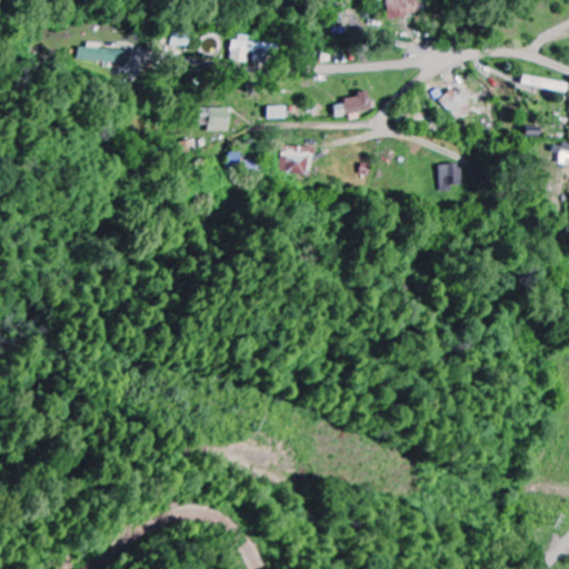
[(418,16),(417,0),(386,0),(388,18),(418,16)]
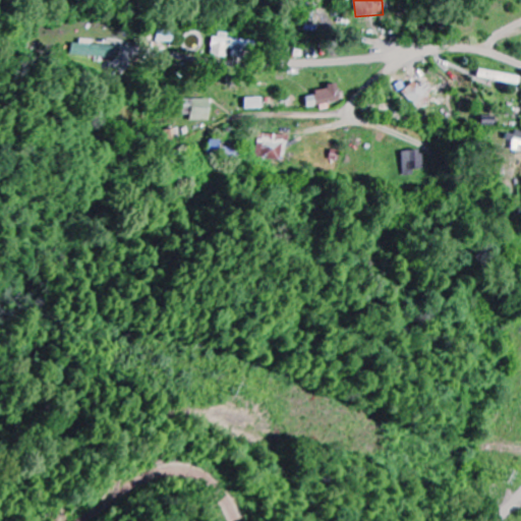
[(255,41),(227,39),(227,35),(212,34),(210,56),(229,57),(243,57),(243,49),(254,50),(255,41)]
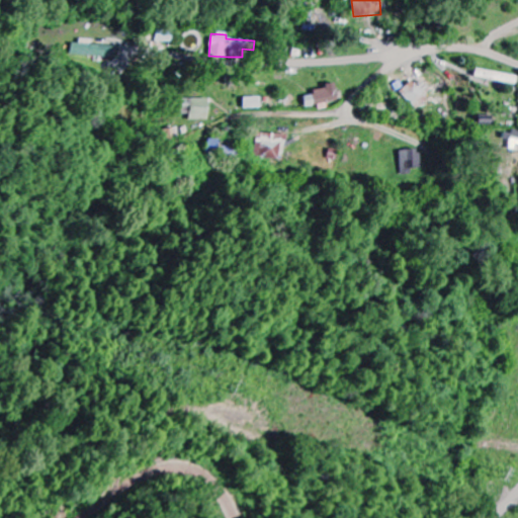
[(71,40),(70,56),(112,57),(112,46),(89,45),(90,41),(71,40)]
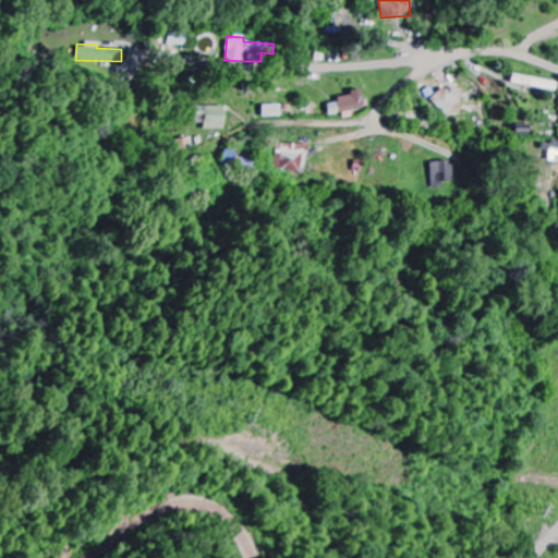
[(556,89),(557,82),(524,79),(523,86),(556,89)]
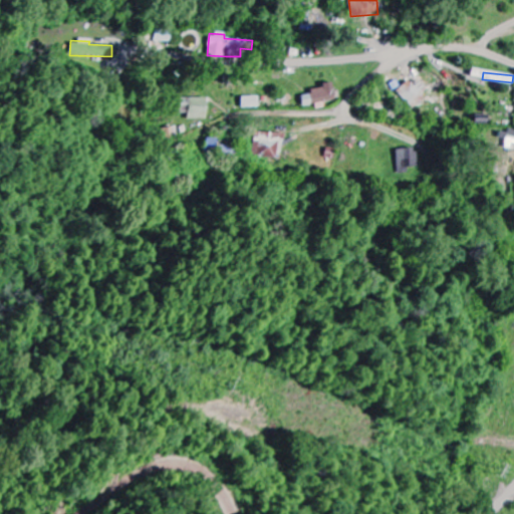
[(421,80),(416,85),(411,80),(399,90),(416,108),(432,92),(421,80)]
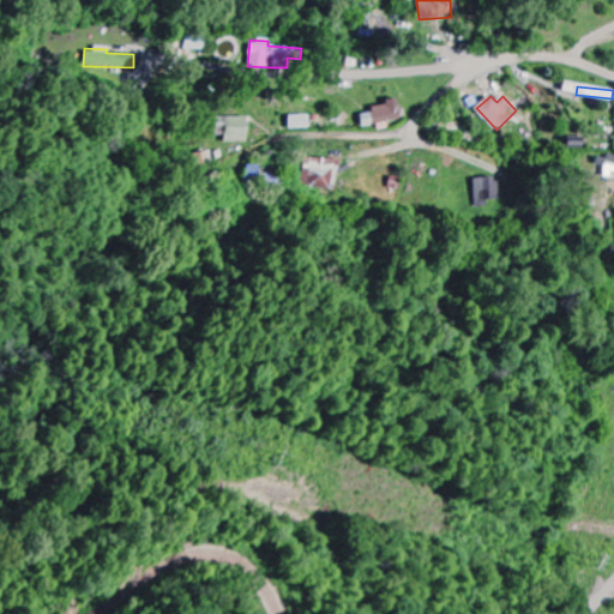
[(392,128),(391,121),(402,119),(399,98),(387,100),(387,104),(373,107),(374,113),(363,114),(365,126),(380,125),(381,130),(392,128)]
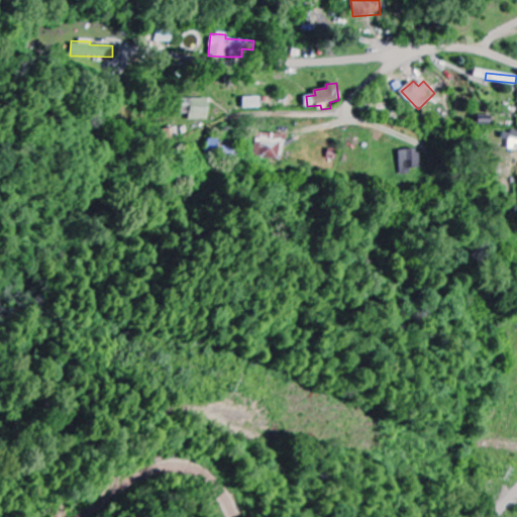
[(262,97),(244,97),(244,108),(262,108),(262,97)]
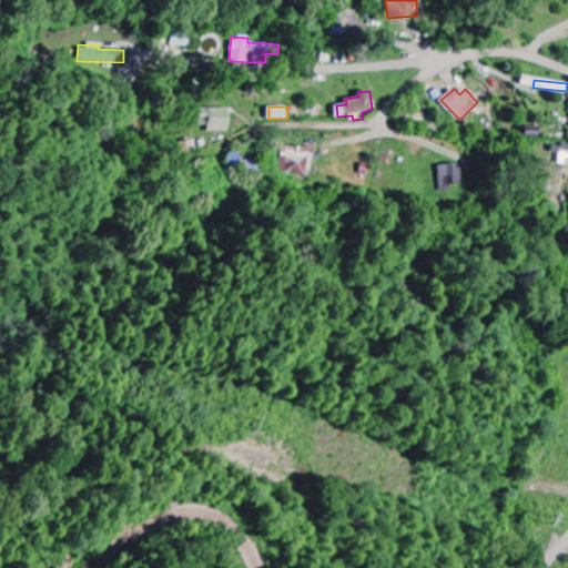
[(230,131),(230,108),(200,109),(200,125),(209,124),(209,131),(230,131)]
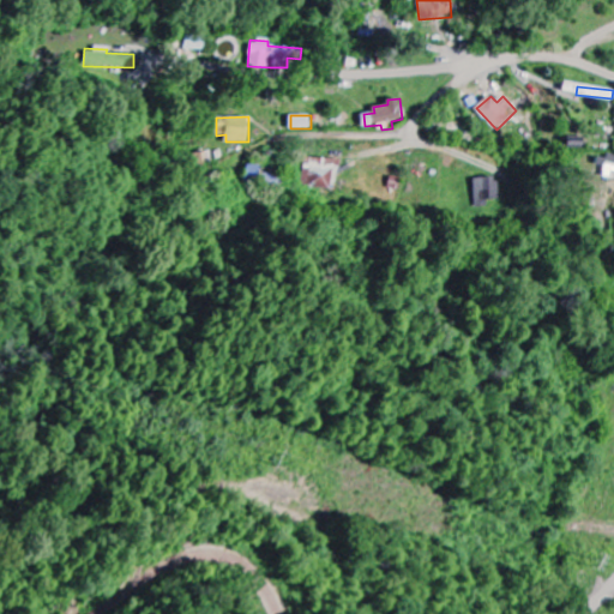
[(215,164),(212,150),(193,155),(197,168),(215,164)]
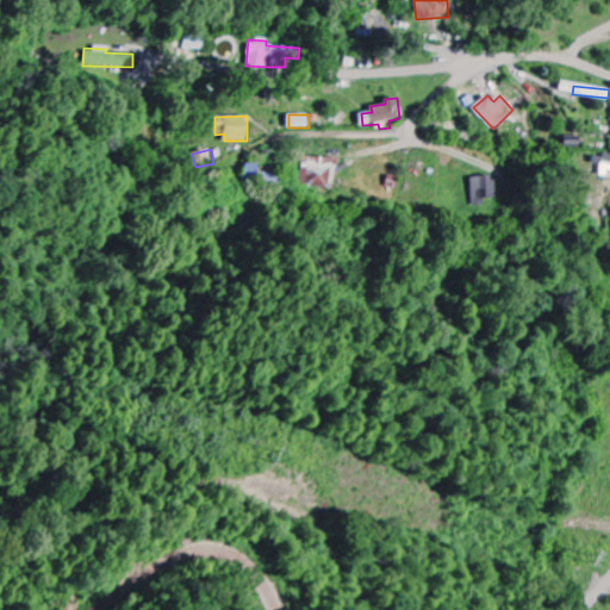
[(337,157),(303,157),(303,187),(337,187),(337,157)]
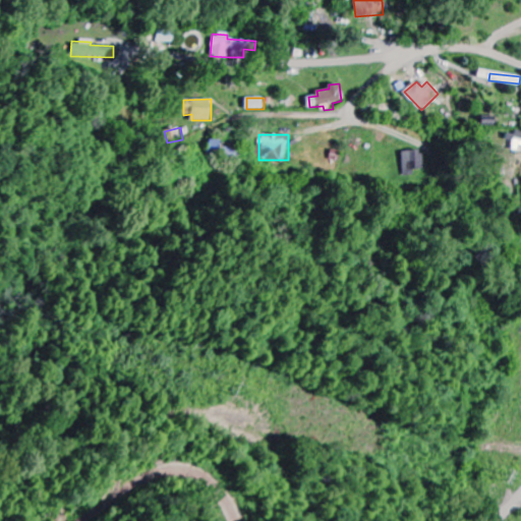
[(404,152),(407,175),(418,173),(417,170),(426,169),(424,150),(404,152)]
